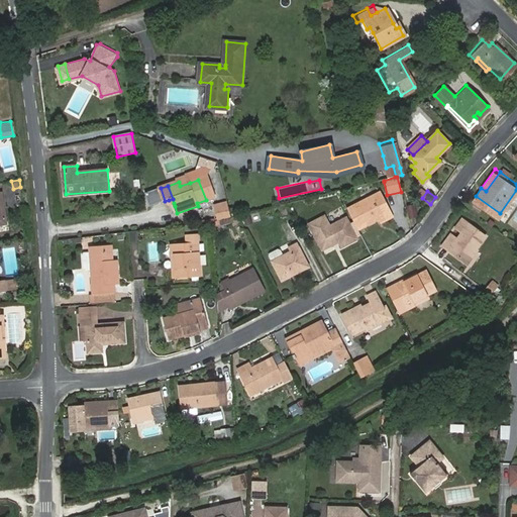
[(345,209),(358,232),(379,222),(390,216),(378,192),(345,209)]
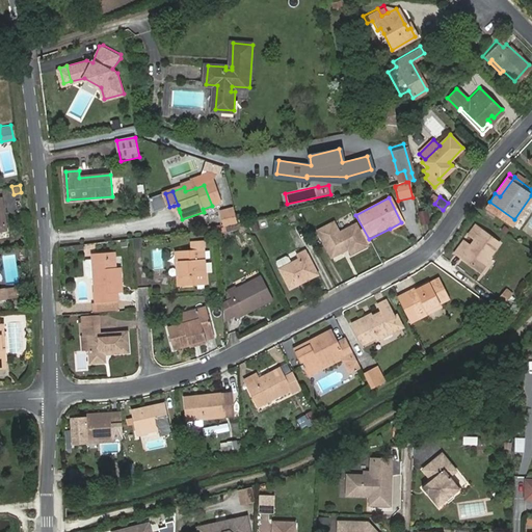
[(222,232),(237,228),(232,206),(216,210),(222,232)]
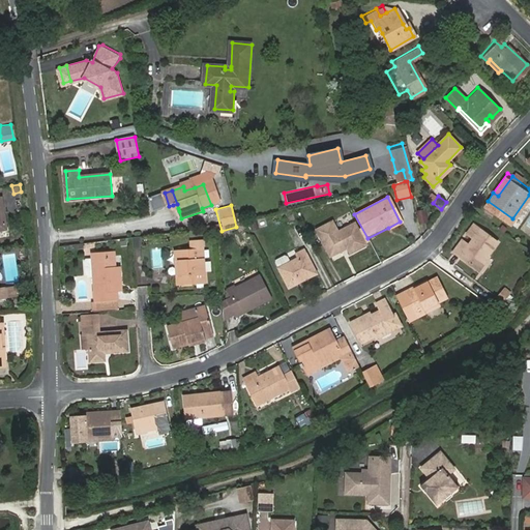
[(418,223),(428,221),(424,207),(415,210),(418,223)]
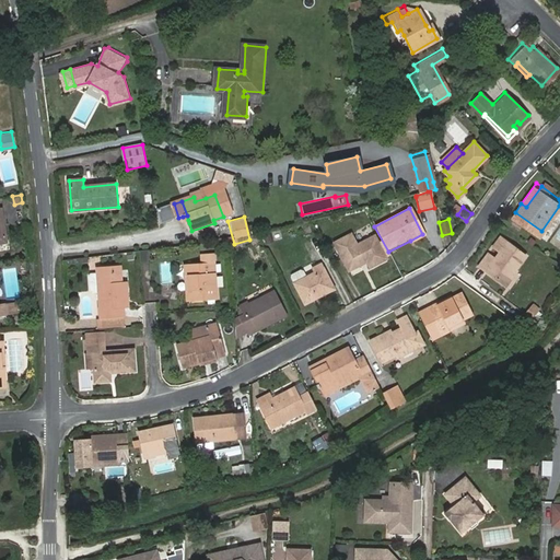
[(516,263),(518,264),(528,248),(504,231),(498,241),(504,245),(499,253),(492,247),(483,260),(506,277),(516,263)]
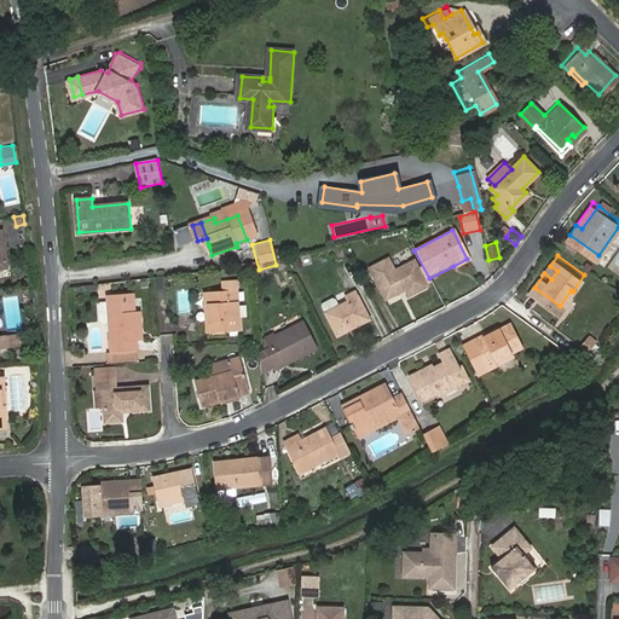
[(470,264),(467,259),(453,266),(456,271),(470,264)]
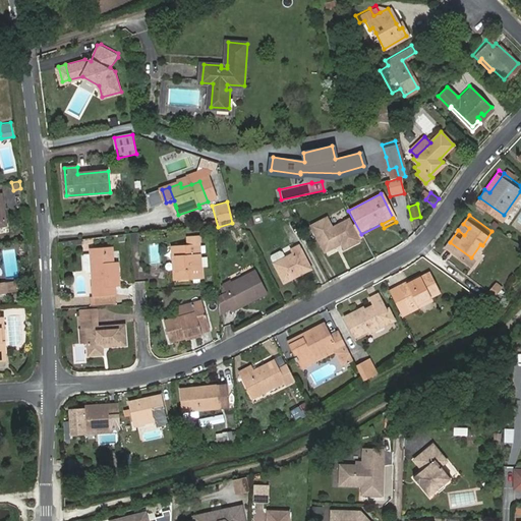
[(312,231),(326,255),(343,246),(346,252),(360,244),(349,224),(333,233),(328,223),(312,231)]
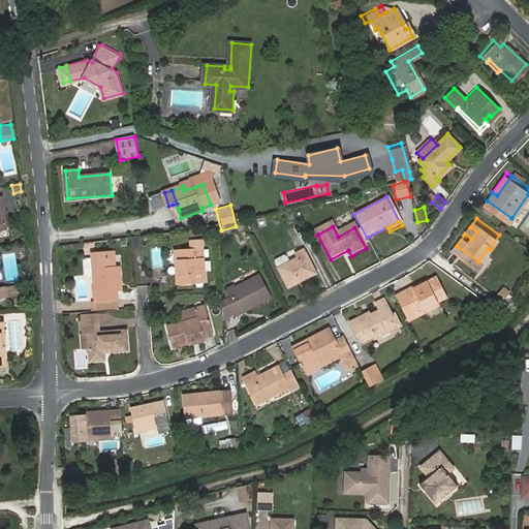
[(178,257),(179,269),(182,269),(183,281),(179,282),(180,290),(207,289),(205,247),(193,248),(194,256),(178,257)]
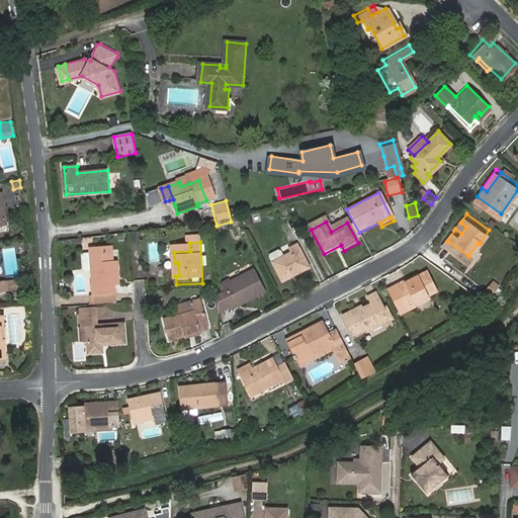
[(482,246),(480,244),(478,243),(468,256),(472,258),(482,246)]
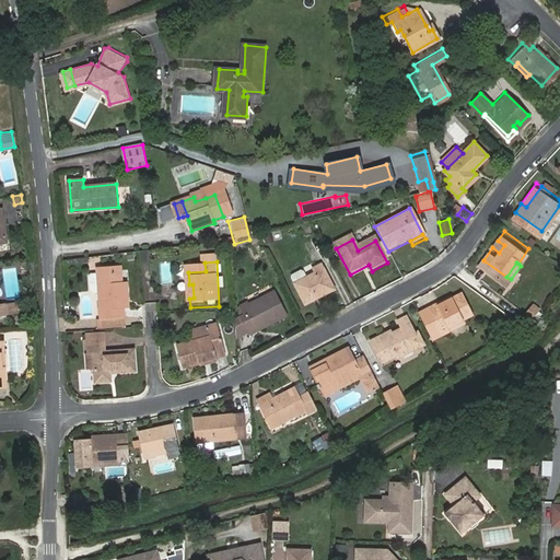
[(293,284),(306,310),(336,293),(323,269),(293,284)]
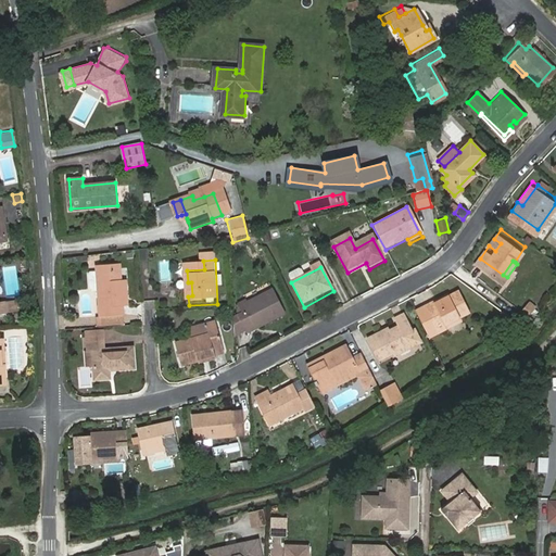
[(101,290),(103,321),(126,319),(126,312),(128,311),(126,290),(124,290),(124,286),(123,274),(114,275),(114,269),(100,270),(100,275),(101,290)]
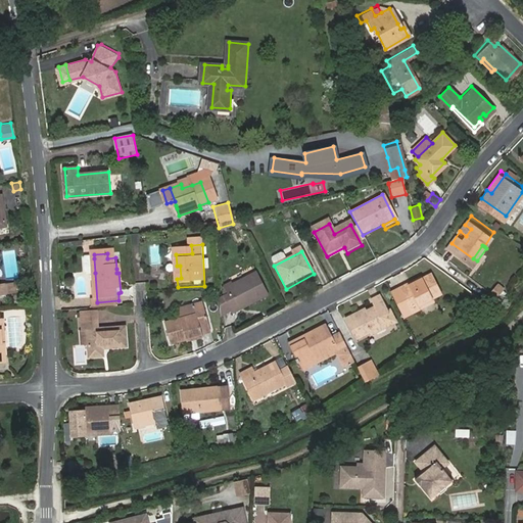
[(87,274),(95,273),(94,258),(94,254),(86,254),(87,274)]
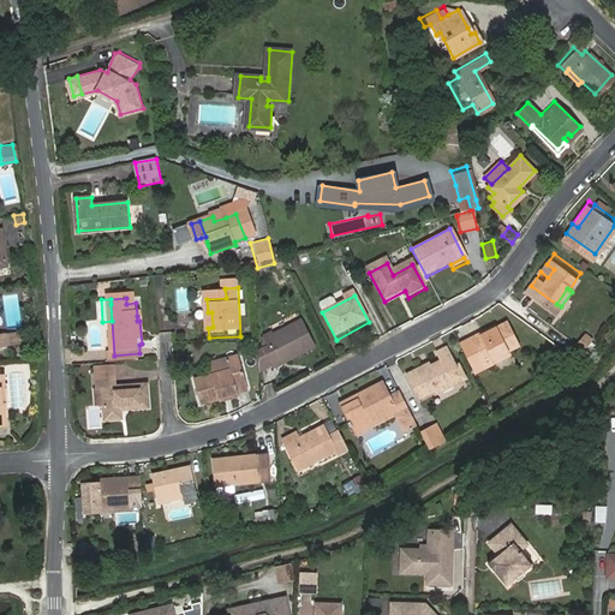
[(281,354),(285,362),(287,366),(316,352),(303,326),(275,340),(274,339),(266,342),(270,351),(266,354),(273,369),(282,364),(278,356),(281,354)]
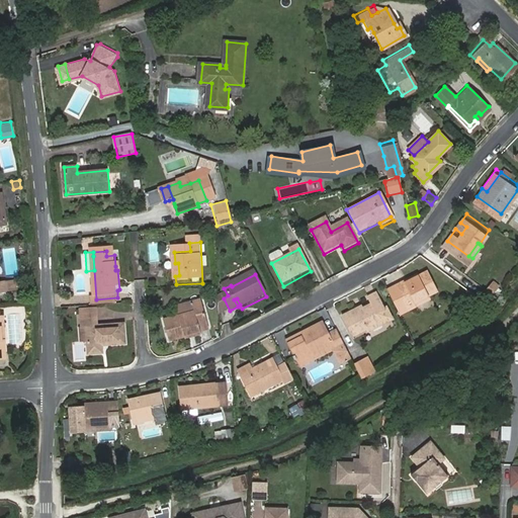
[(416,305),(429,297),(438,293),(428,274),(406,286),(404,283),(397,287),(409,313),(418,309),(416,305)]
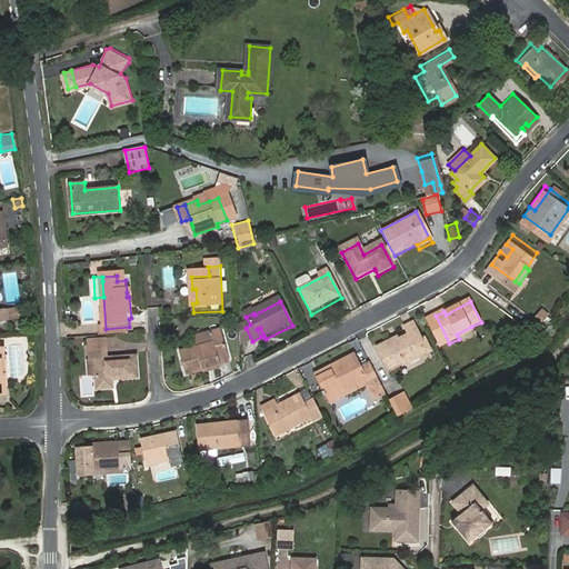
[(17,307),(5,308),(7,318),(18,316),(17,307)]
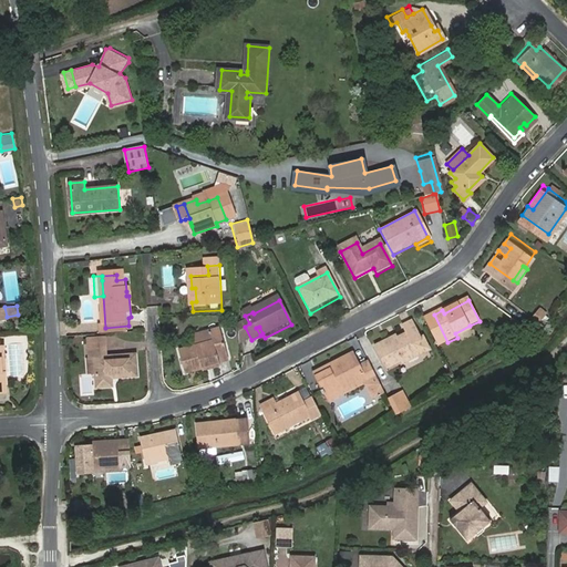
[(546,312),(539,307),(533,315),(539,320),(546,312)]
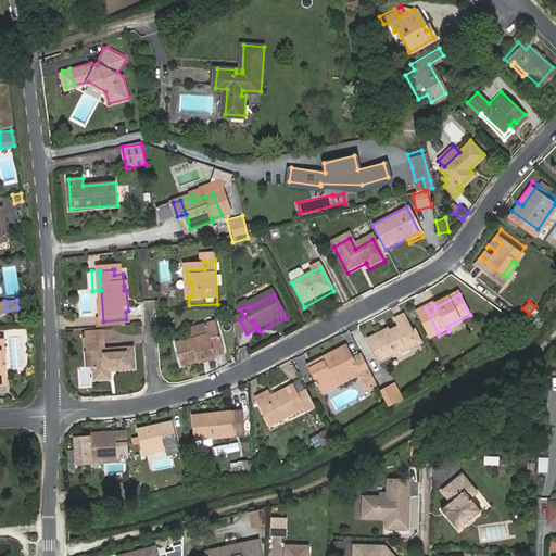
[(493,320),(506,330),(512,323),(497,314),(493,320)]
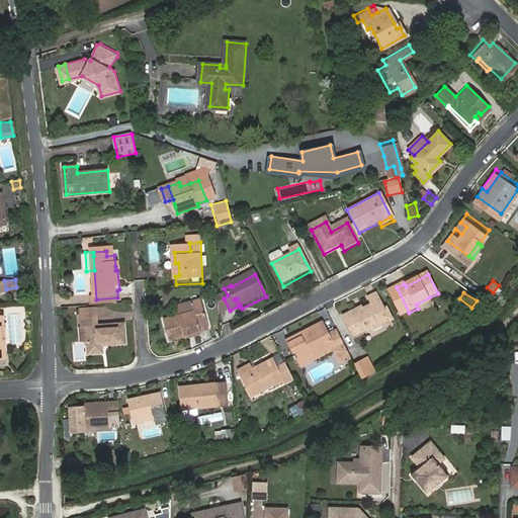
[(359,314),(357,312),(344,319),(353,337),(367,330),(369,334),(389,324),(383,314),(387,312),(377,294),(368,299),(372,307),(363,312),(359,314)]
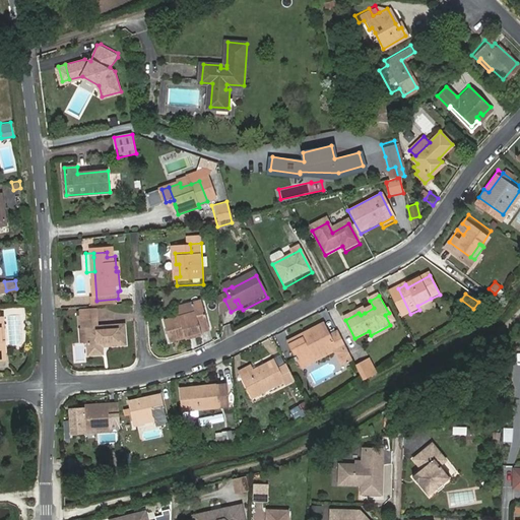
[(118,299),(96,301),(96,309),(119,308),(118,299)]
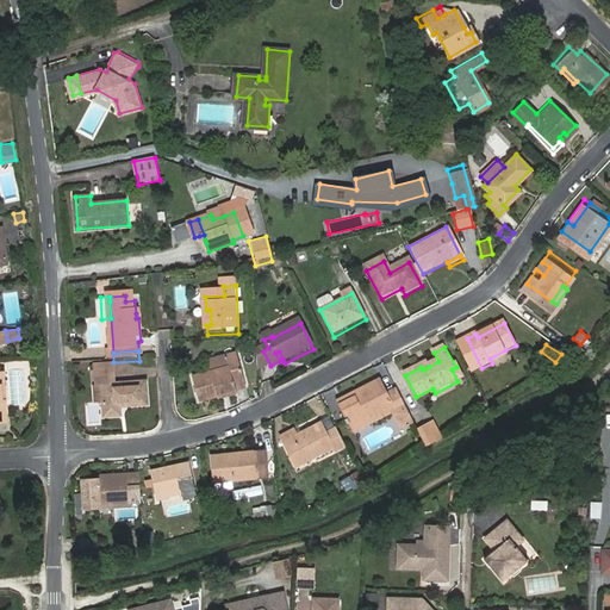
[(508,355),(505,350),(490,359),(492,363),(508,355)]
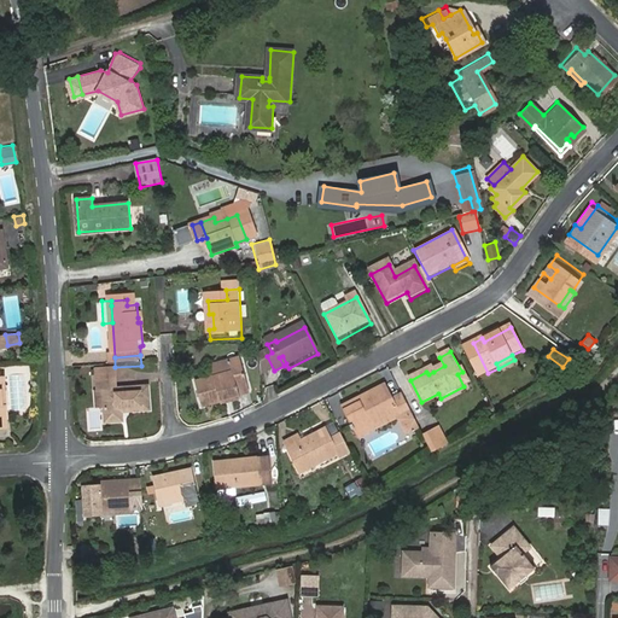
[(222,406),(242,401),(251,397),(243,365),(232,367),(234,378),(197,389),(204,413),(223,408),(222,406)]
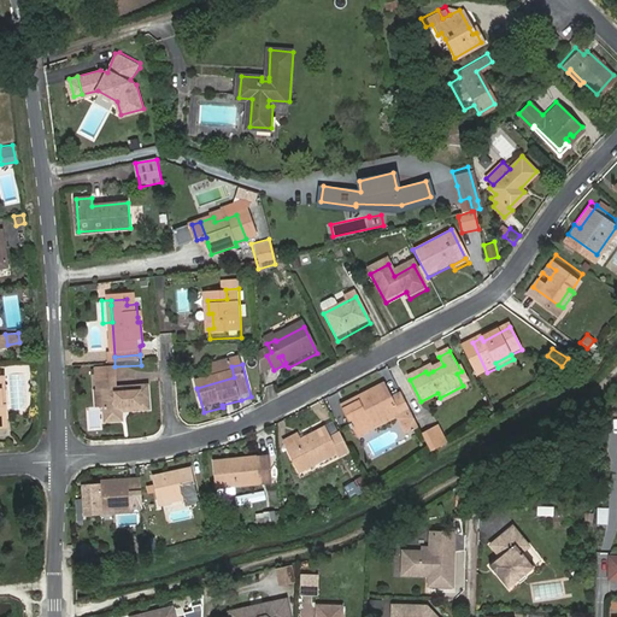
[(457,374),(463,386),(470,382),(463,370),(462,371),(457,374)]
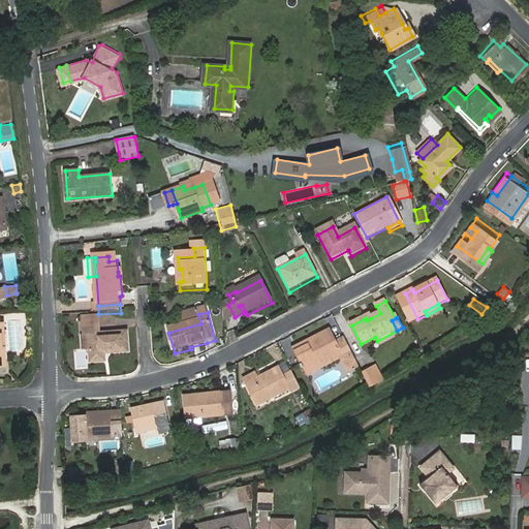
[(85,329),(100,328),(99,319),(84,320),(85,329)]
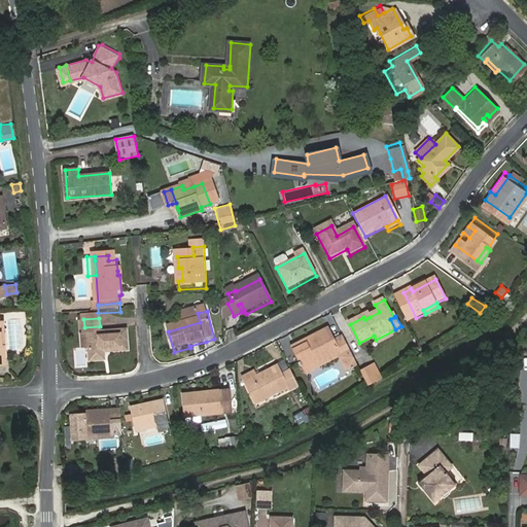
[(90,337),(91,351),(92,364),(105,363),(105,355),(129,353),(128,335),(100,337),(100,326),(84,327),(85,337),(90,337)]
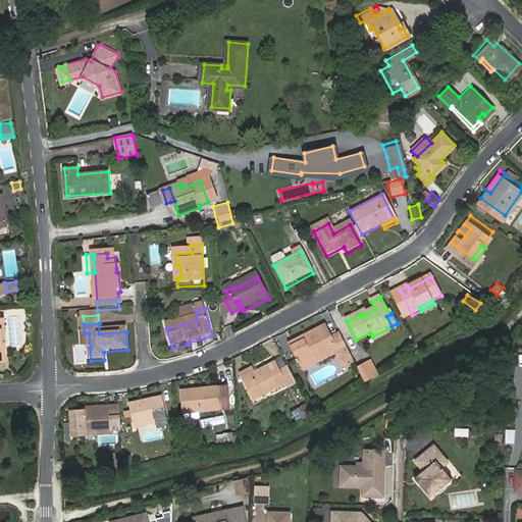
[(351,354),(341,335),(333,340),(326,328),(303,341),(305,344),(293,351),(303,370),(336,351),(340,354),(342,359),(351,354)]
